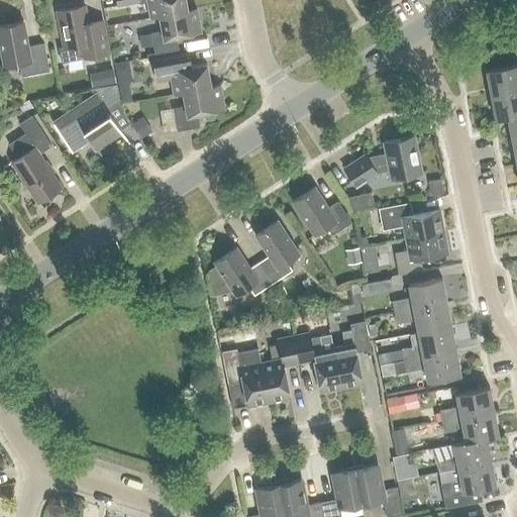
[(187,9),(188,9),(185,0),(117,0),(118,5),(138,1),(139,3),(147,2),(150,17),(160,16),(160,15),(188,10),(187,9)]
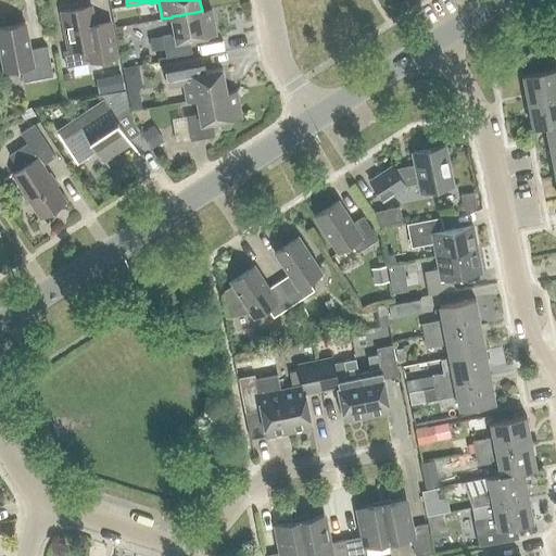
[(60,11),(66,50),(61,51),(63,66),(114,58),(110,34),(93,37),(88,5),(60,11)]
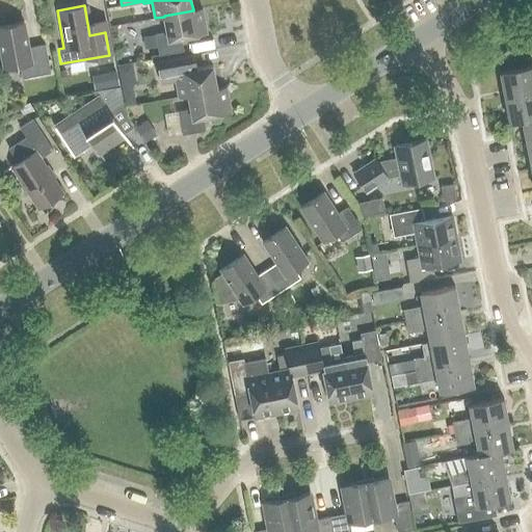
[(159,55),(184,50),(182,37),(207,33),(203,8),(192,9),(193,10),(164,16),(164,17),(166,31),(155,33),(159,55)]
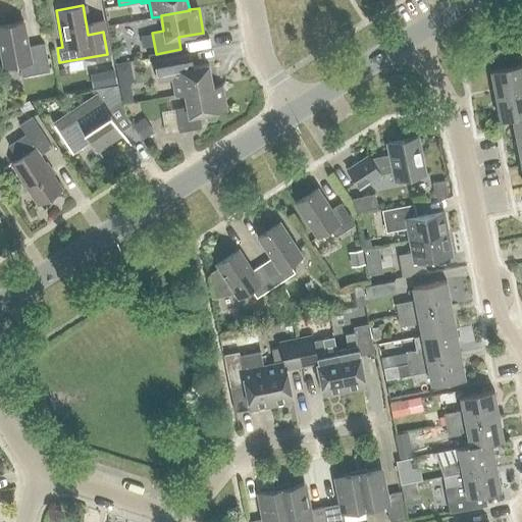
[(49,71),(44,43),(29,46),(23,21),(0,25),(0,45),(4,66),(19,63),(21,76),(49,71)]
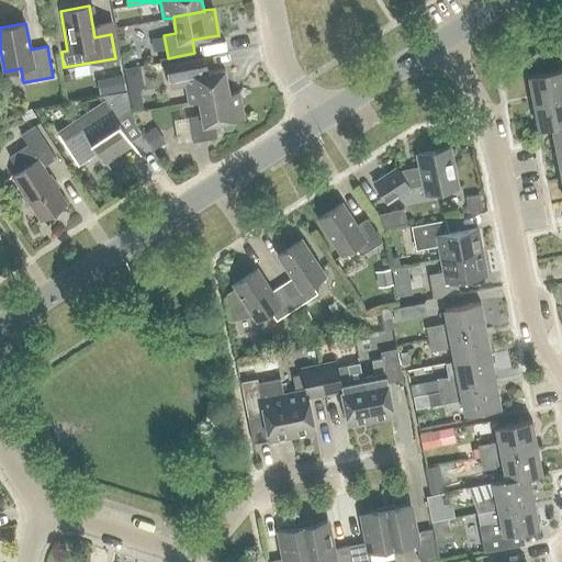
[(189,102),(199,101),(199,100),(229,94),(229,93),(225,69),(208,71),(205,58),(169,65),(173,88),(186,86),(189,102)]
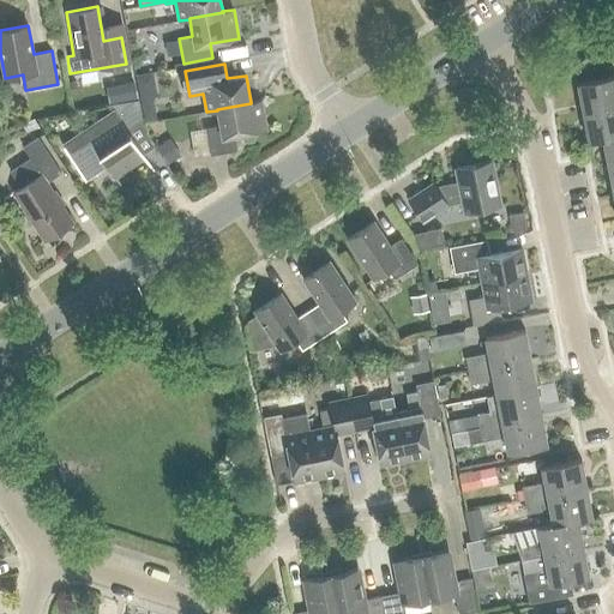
[(152,74),(136,78),(144,120),(161,118),(152,74)]
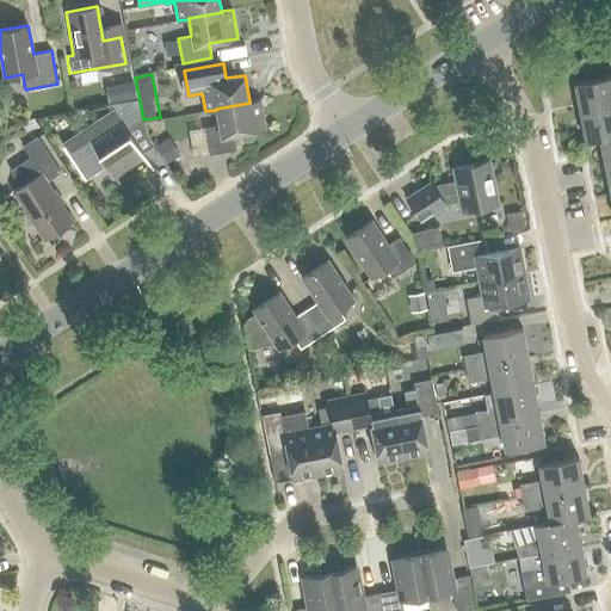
[(610,105),(610,75),(574,84),(580,112),(610,105)]
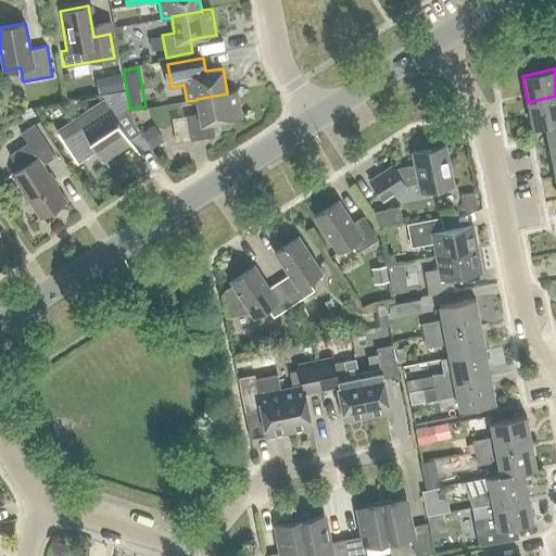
[(122,74),(109,76),(112,91),(124,88),(122,74)]
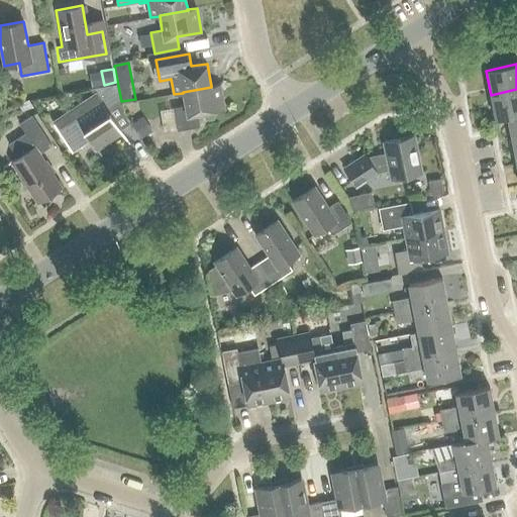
[(95,149),(121,132),(108,111),(118,105),(114,83),(88,88),(95,99),(71,114),(74,118),(58,129),(54,124),(53,124),(71,152),(72,152),(70,148),(86,137),(95,149)]
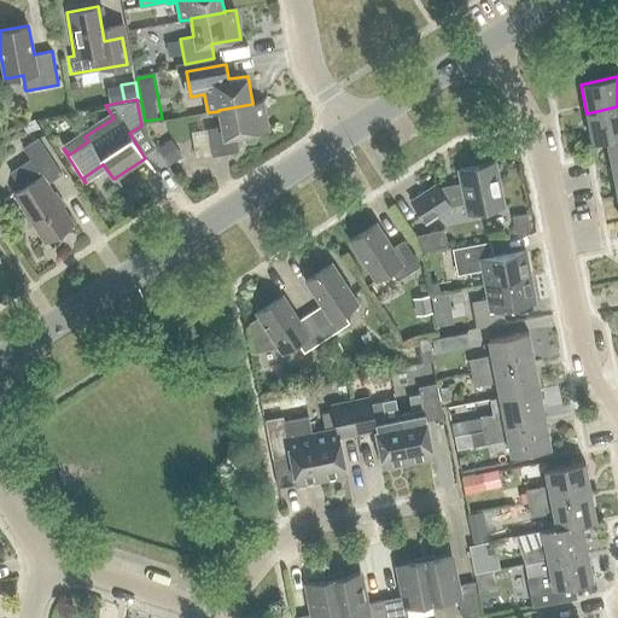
[(211,157),(239,152),(235,136),(268,130),(263,101),(252,103),(252,104),(219,110),(219,111),(221,127),(207,129),(211,157)]
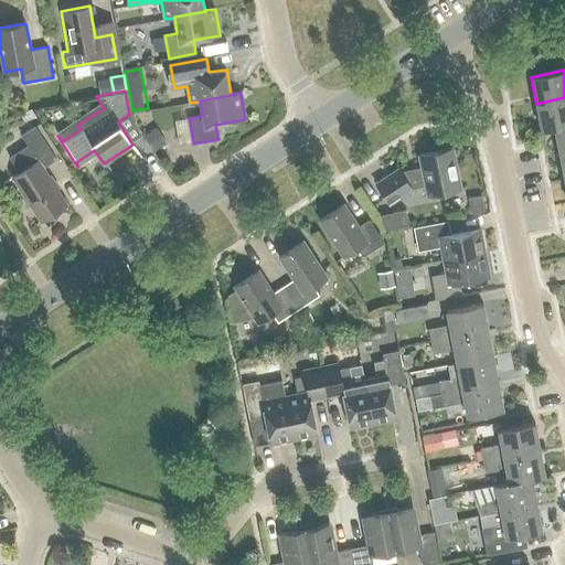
[(542,130),(554,128),(554,127),(564,124),(564,97),(536,104),(542,130)]
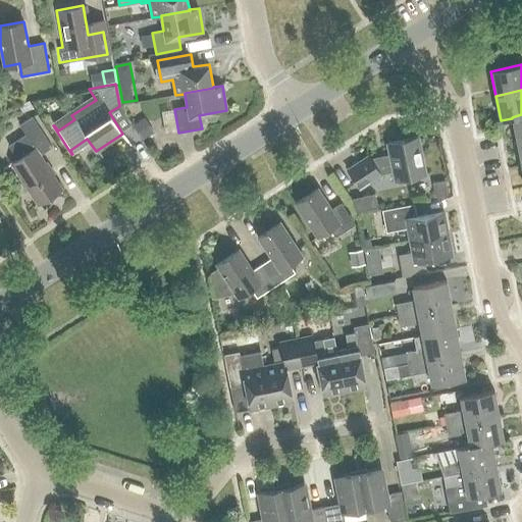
[(521,140),(521,114),(512,117),(512,118),(517,142),(521,140)]
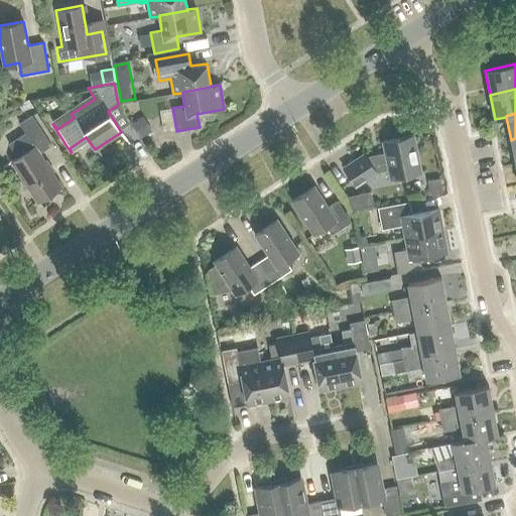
[(60,186),(39,154),(50,146),(31,116),(18,123),(25,133),(8,144),(17,157),(10,161),(37,203),(60,186)]
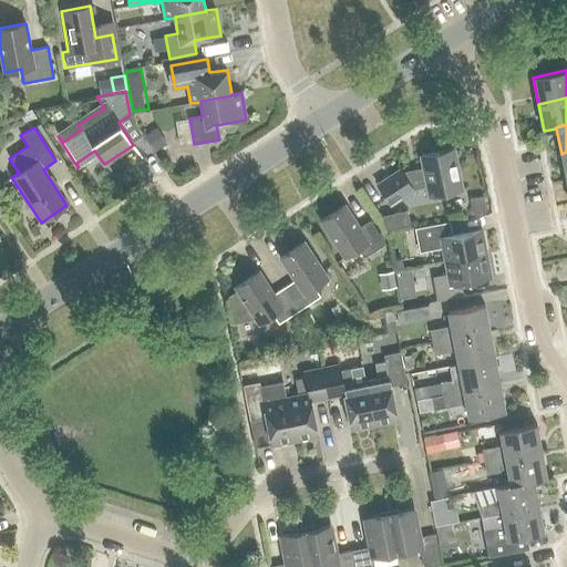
[(156,131),(144,138),(155,153),(166,145),(156,131)]
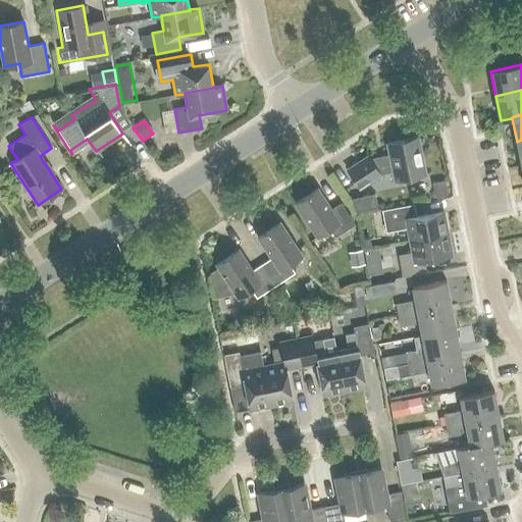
[(426,177),(419,139),(388,145),(392,158),(372,162),(369,157),(349,171),(362,192),(382,177),(395,174),(396,183),(426,177)]
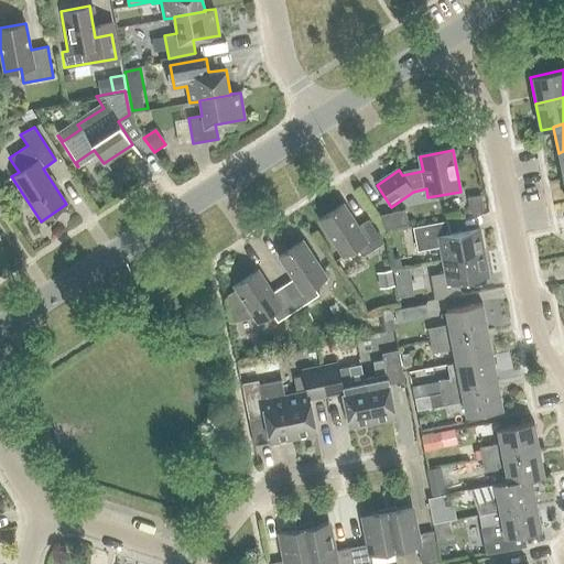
[(480,195),(467,197),(470,213),(484,210),(480,195)]
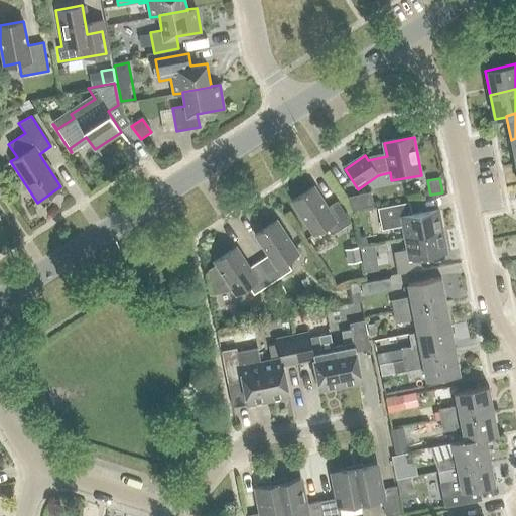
[(332,235),(351,223),(337,201),(328,208),(314,186),(291,201),(313,235),(326,227),(332,235)]
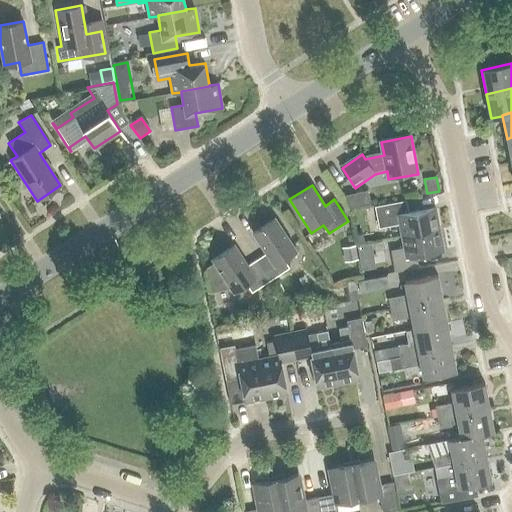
[(367,190),(346,195),(349,209),(370,204),(367,190)]
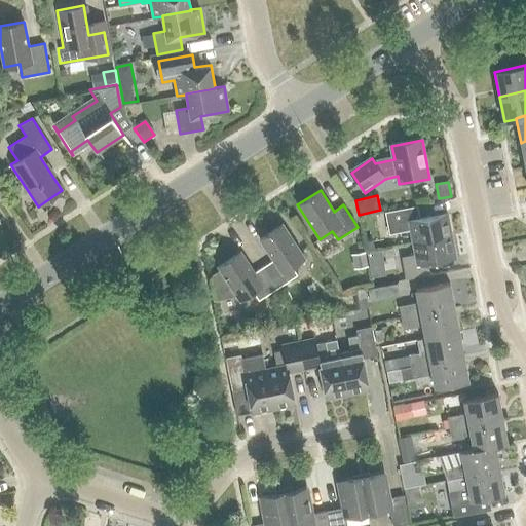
[(410,230),(412,245),(450,237),(446,215),(419,220),(417,209),(384,215),(387,234),(410,230)]
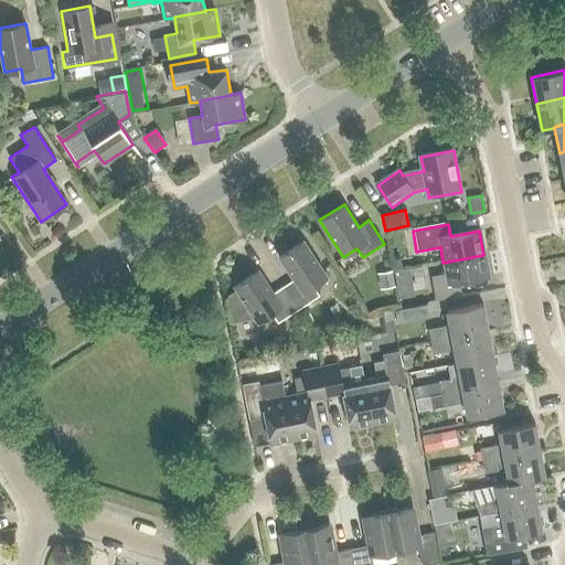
[(299,312),(317,301),(310,291),(328,280),(304,244),(279,259),(294,283),(285,289),(299,312)]
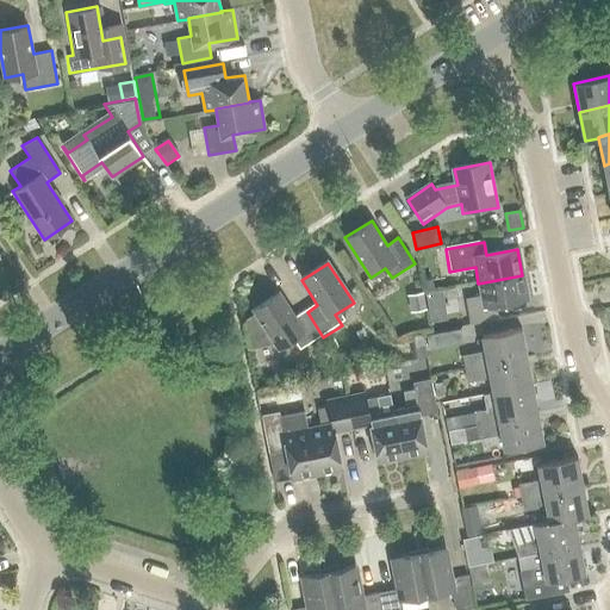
[(522,275),(478,284),(481,298),(466,300),(471,324),(498,318),(496,306),(527,300),(522,275)]
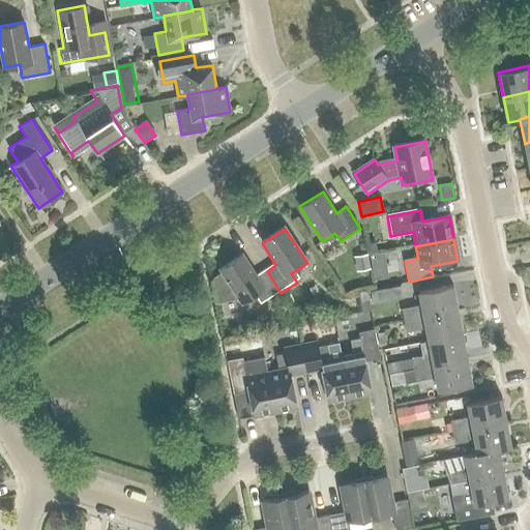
[(370,269),(367,254),(353,256),(356,271),(370,269)]
